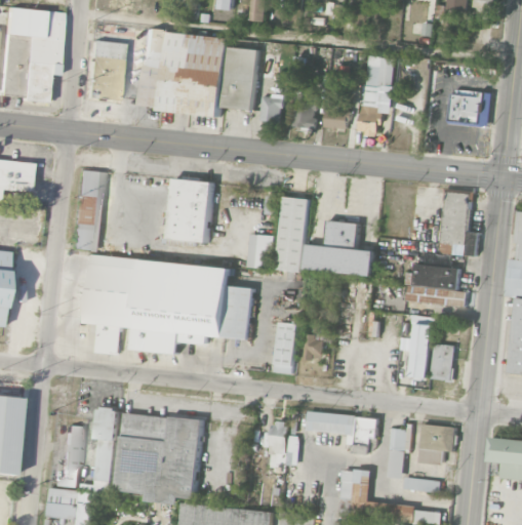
[(127,0),(104,0),(104,9),(127,10),(127,0)]
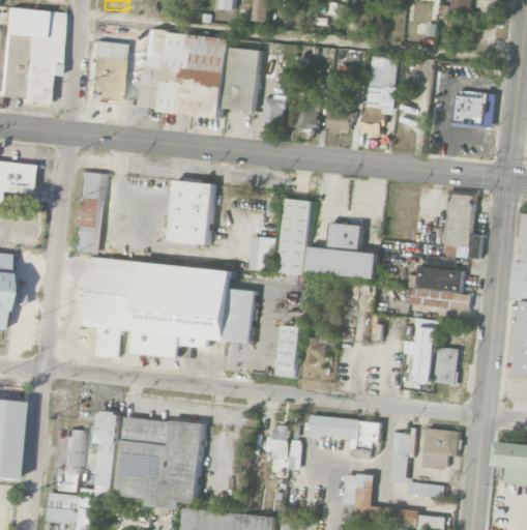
[(185,0),(185,19),(198,20),(199,0),(185,0)]
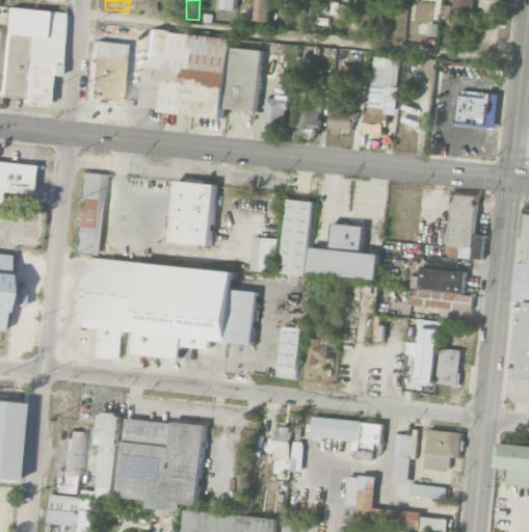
[(234,0),(218,0),(218,8),(233,10),(234,0)]
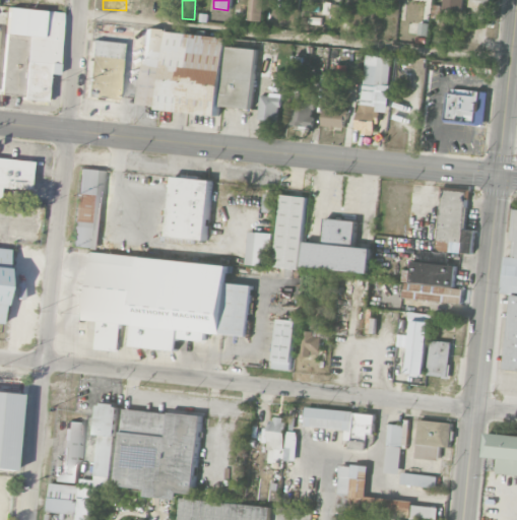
[(261,0),(248,0),(246,20),(260,21),(261,0)]
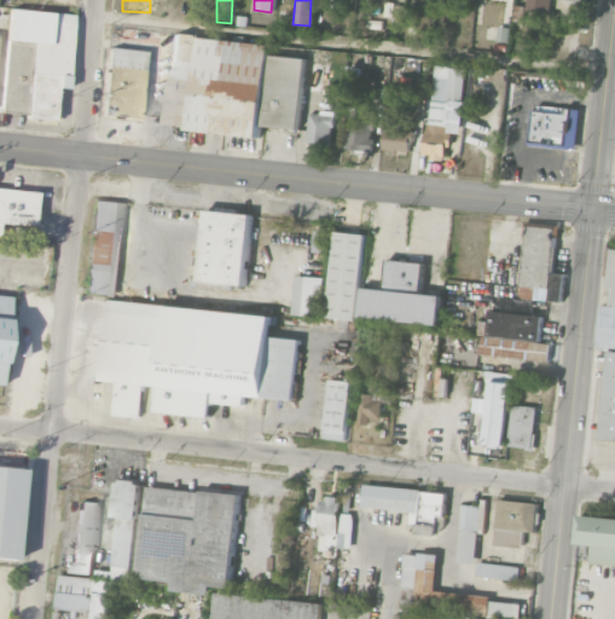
[(522,0),(522,12),(549,13),(549,0),(522,0)]
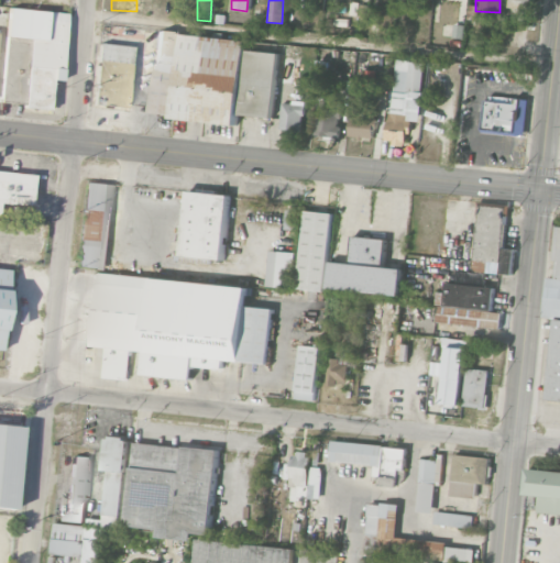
[(63,13),(2,9),(0,40),(0,105),(45,108),(47,80),(58,81),(63,13)]
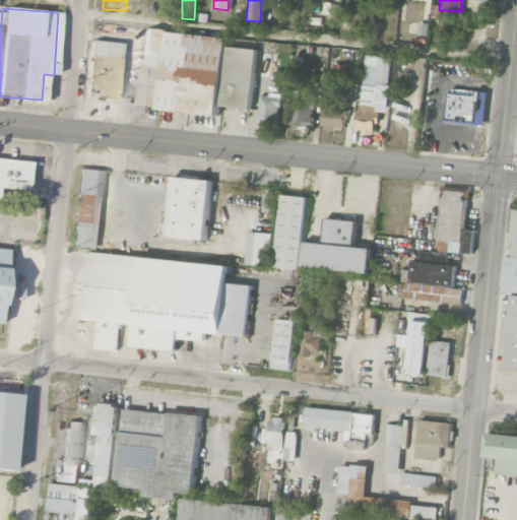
[(136,108),(216,114),(222,37),(142,30),(136,108)]
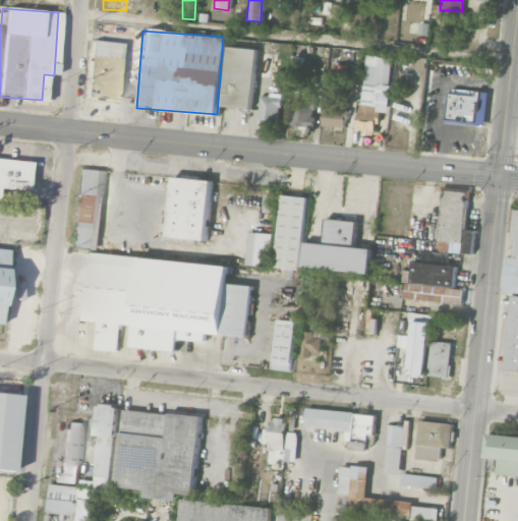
[(92,99),(115,100),(119,43),(88,42),(84,90),(92,90),(92,99)]
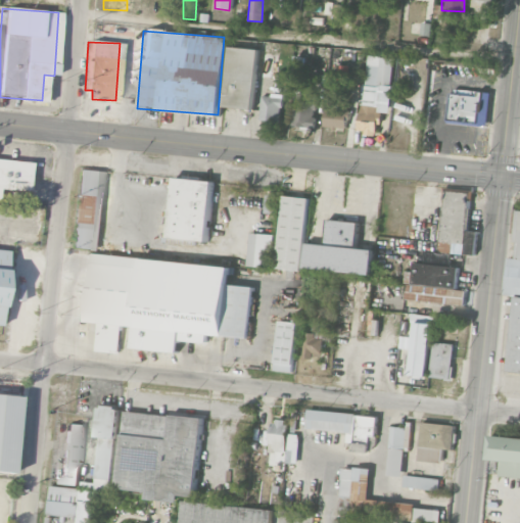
[(254,49),(224,47),(221,106),(251,108),(254,49)]
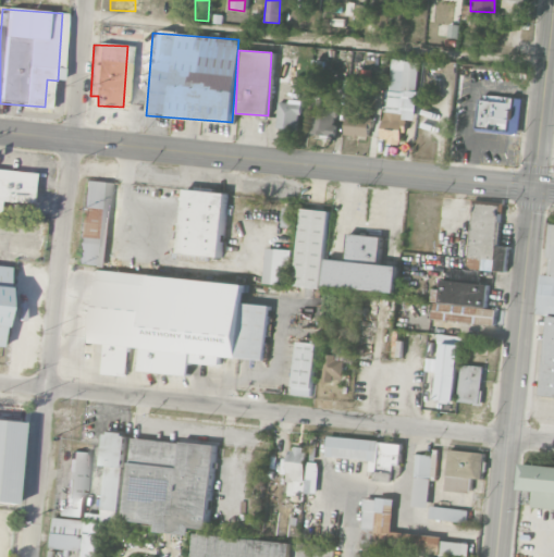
[(274,83),(292,84),(293,56),(275,56),(274,83)]
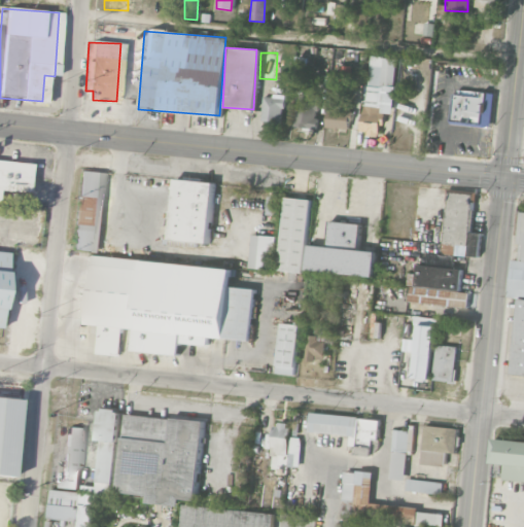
[(305,58),(295,57),(294,69),(304,70),(305,58)]
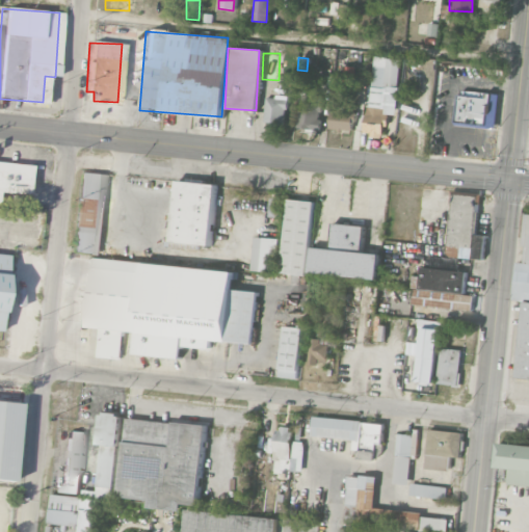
[(397,59),(368,57),(363,135),(380,136),(382,114),(394,115),(397,59)]
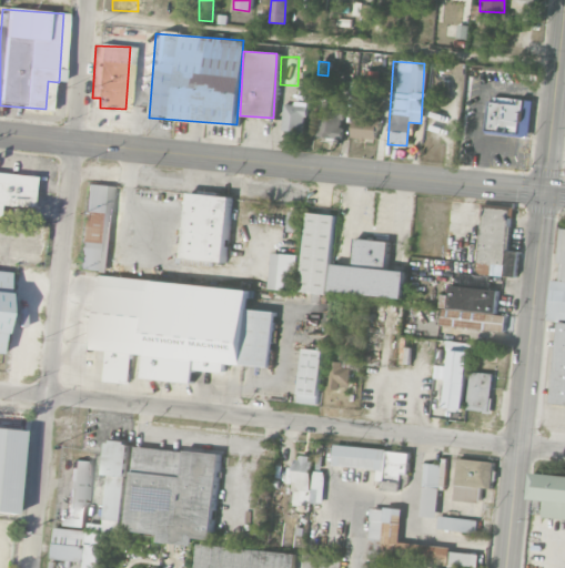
[(314,137),(339,139),(342,103),(330,102),(331,91),(321,90),(320,98),(318,98),(314,137)]
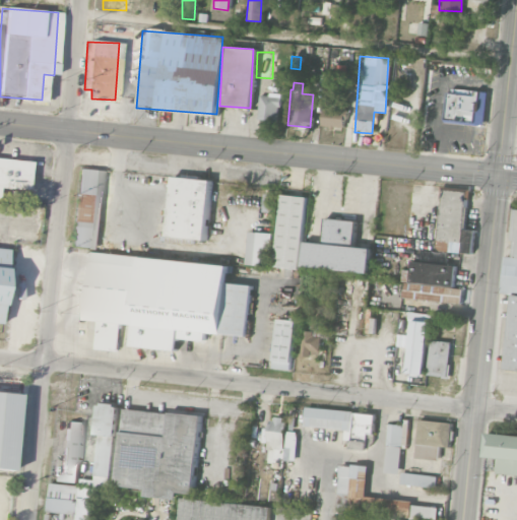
[(342,110),(331,110),(331,89),(321,88),(320,126),(342,127),(342,110)]
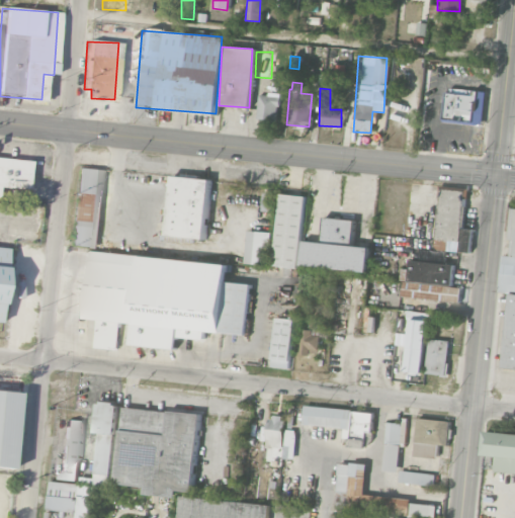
[(443,91),(440,120),(471,124),(476,95),(443,91)]
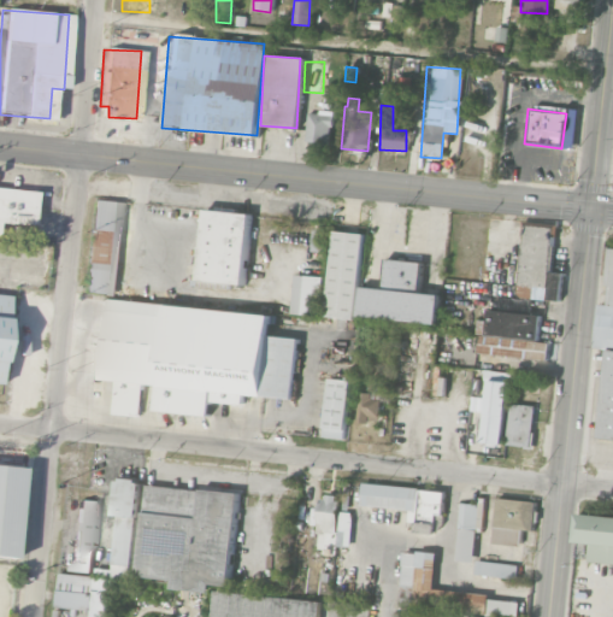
[(304,144),(328,145),(329,112),(305,111),(304,144)]
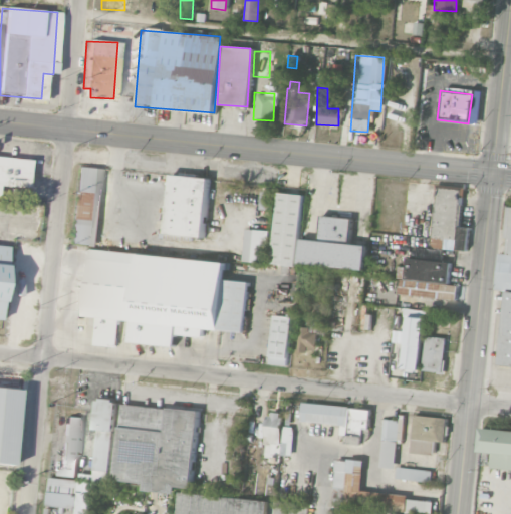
[(0,186),(24,189),(27,160),(0,157),(0,186)]
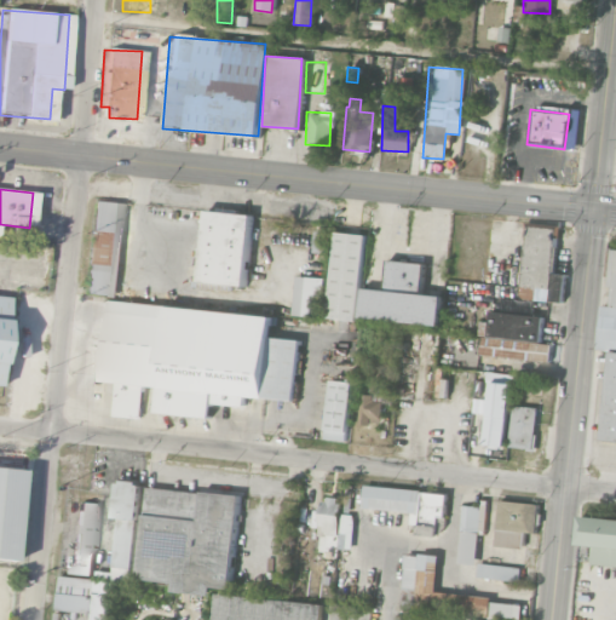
[(81,294),(114,298),(124,205),(91,201),(81,294)]
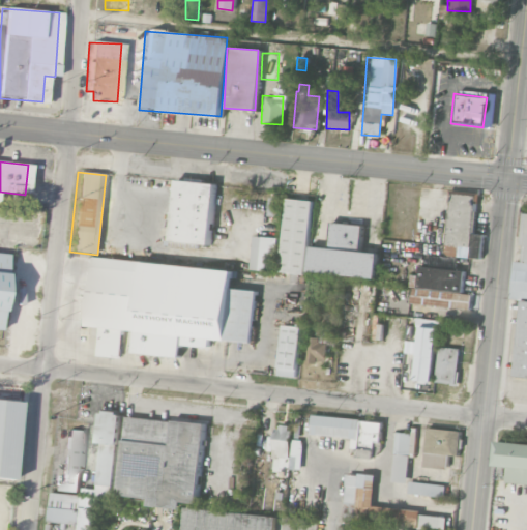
[(213,183),(173,180),(169,242),(209,244),(213,183)]
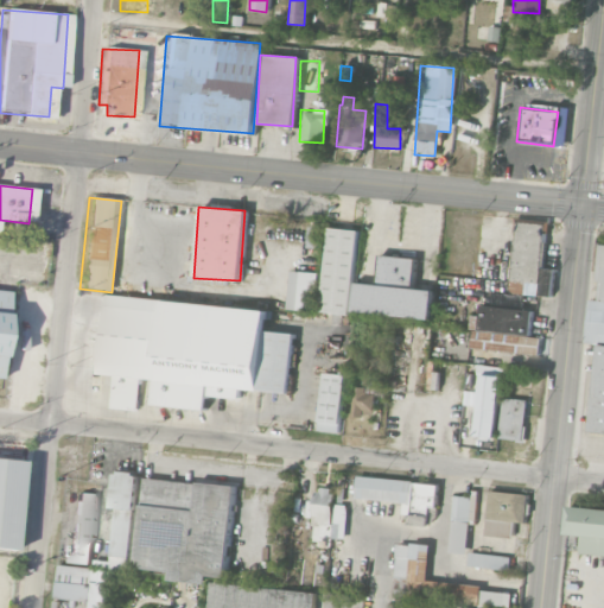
[(548,297),(552,268),(538,267),(542,225),(514,221),(507,293),(548,297)]
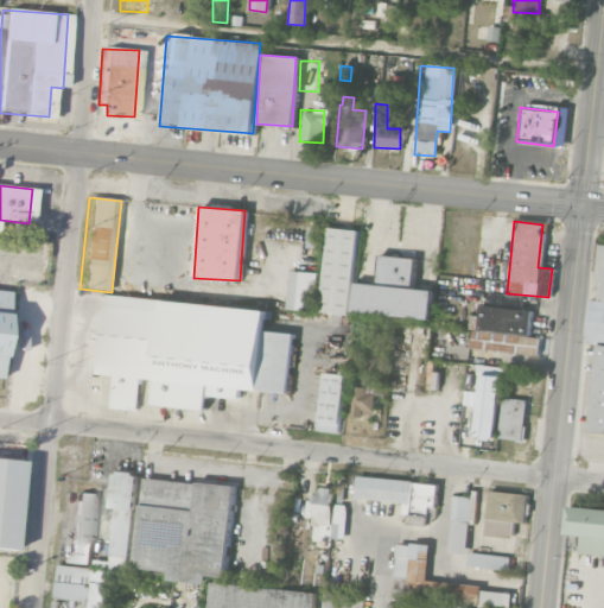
[(305,248),(319,249),(319,226),(305,226),(305,248)]
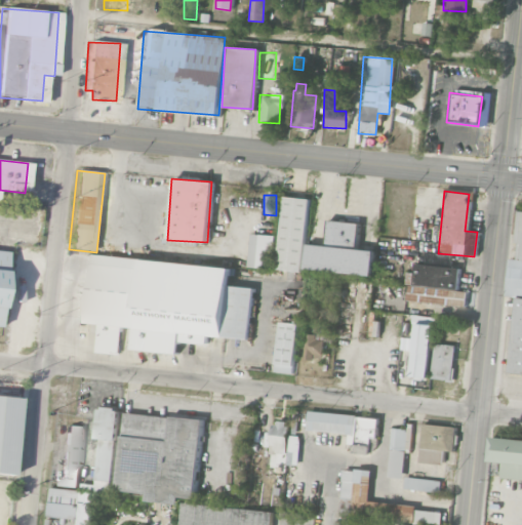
[(308,199),(282,196),(274,270),(299,272),(308,199)]
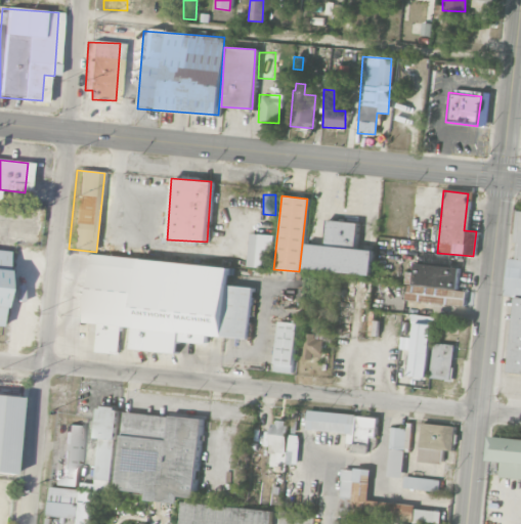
[(520,374),(520,211),(514,211),(512,243),(515,243),(514,258),(507,258),(504,296),(514,297),(508,373),(520,374)]
